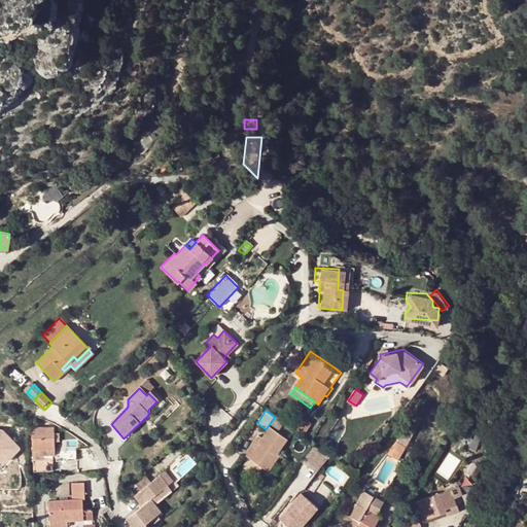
[(303,417),(293,430),(302,435),(311,423),(303,417)]
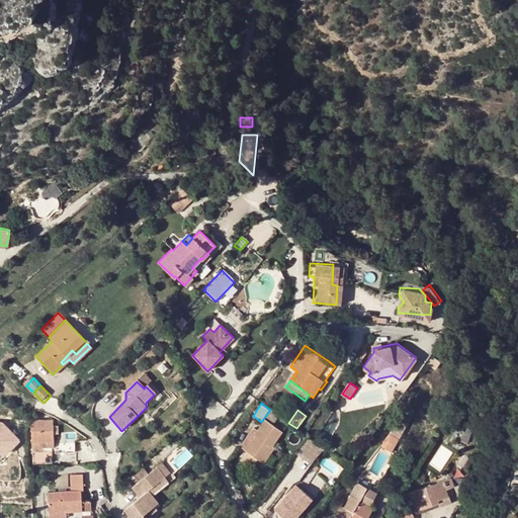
[(52,425),(52,421),(37,420),(37,415),(30,415),(31,451),(42,451),(41,447),(41,442),(51,442),(53,442),(53,433),(52,425)]
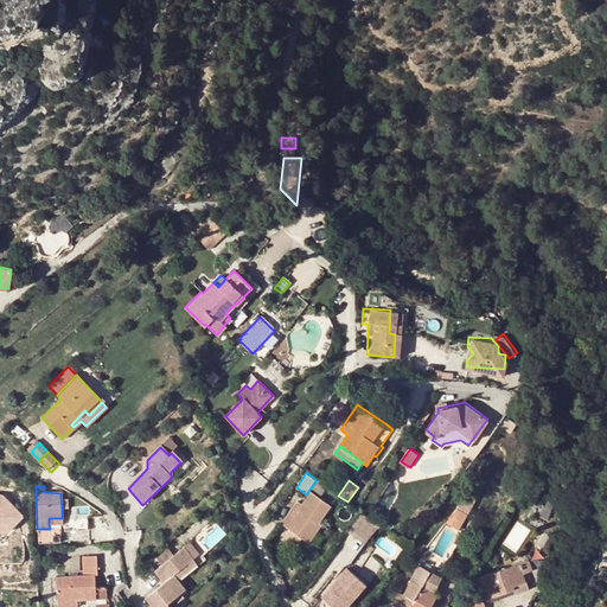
[(291,529),(310,542),(323,523),(320,521),(331,505),(312,492),(304,504),(299,510),(302,512),(299,517),(291,529)]
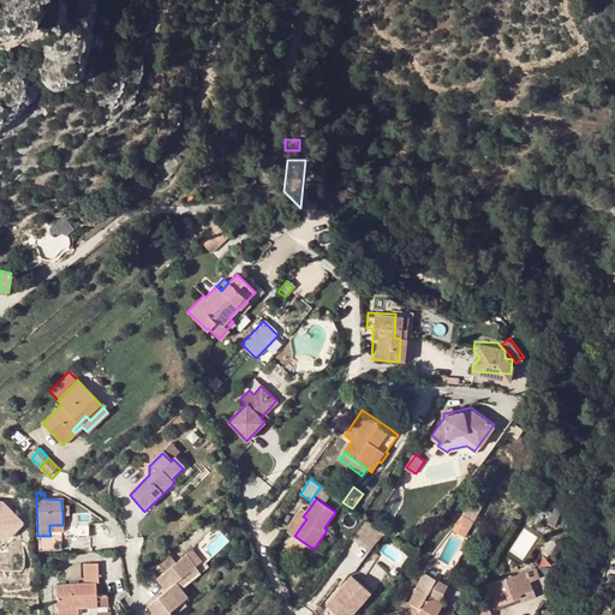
[(554,500),(545,521),(554,524),(561,503),(554,500)]
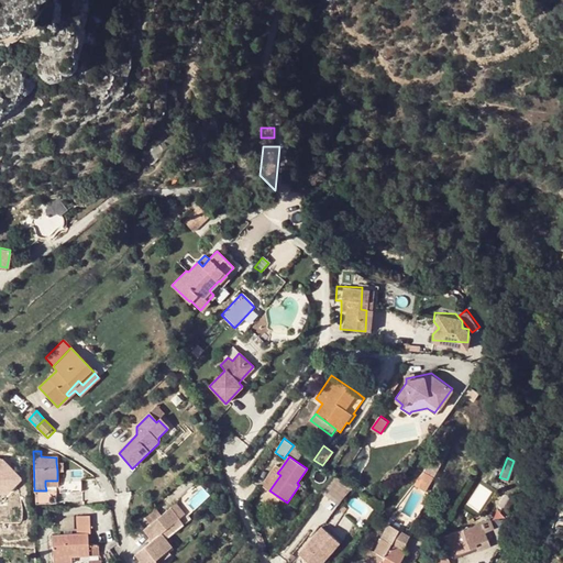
[(0,459),(0,490),(8,492),(22,478),(2,459),(0,459)]
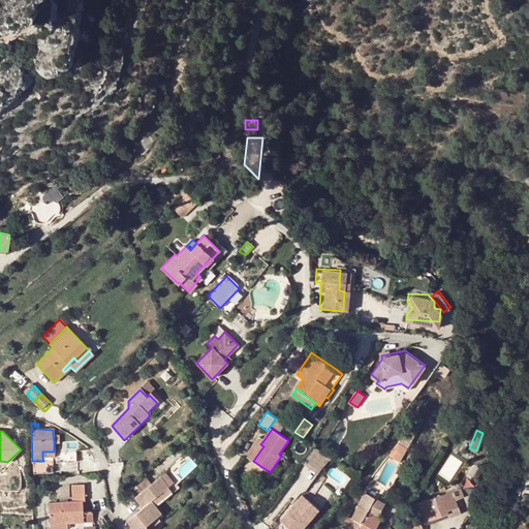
[(260,444),(265,439),(260,437),(247,457),(253,461),(260,450),(263,446),(260,444)]
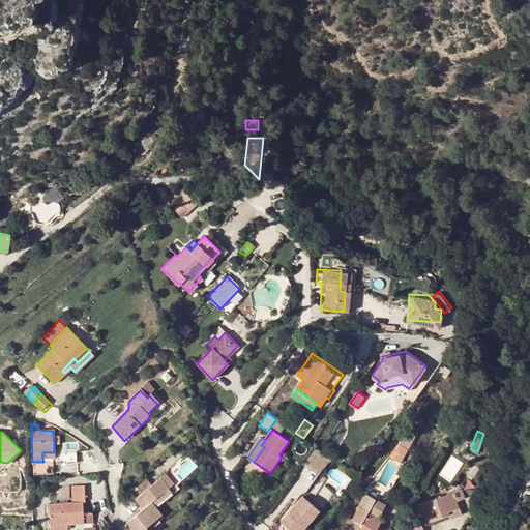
[(328,455),(332,459),(337,452),(333,449),(328,455)]
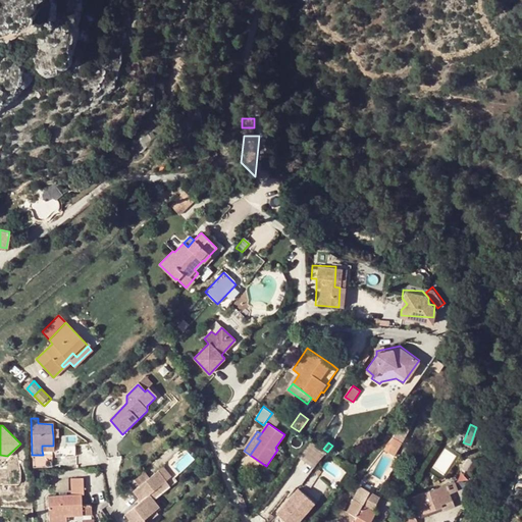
[(398,457),(402,450),(392,445),(388,452),(398,457)]
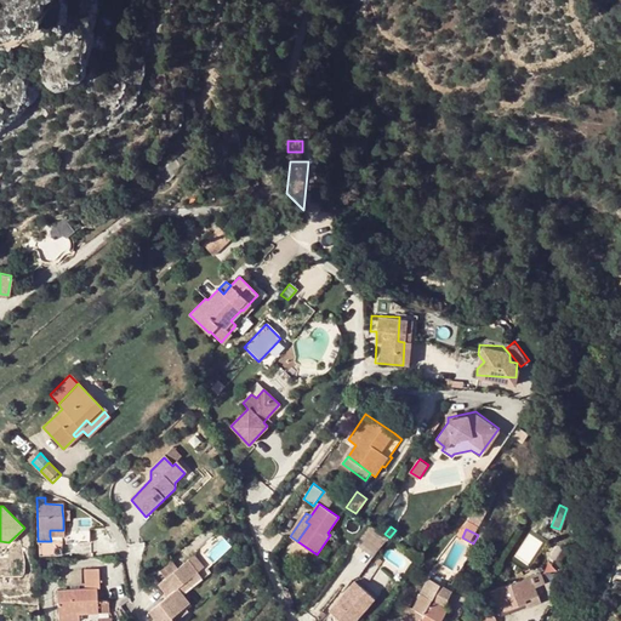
[(516,554),(527,563),(541,542),(530,535),(516,554)]
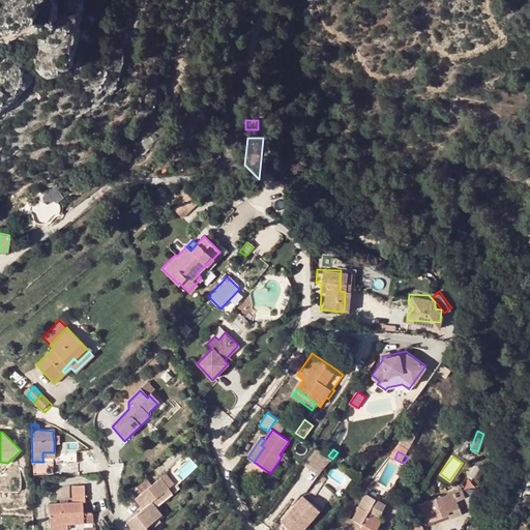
[(43,462),(32,462),(33,473),(52,473),(52,458),(42,458),(43,462)]
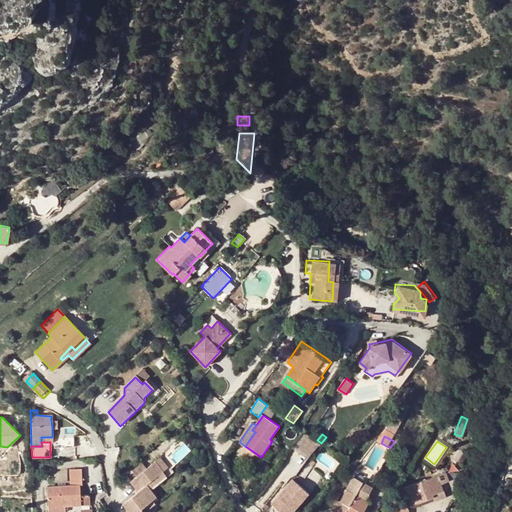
[(261,457),(245,446),(239,454),(249,462),(249,463),(254,467),(261,457)]
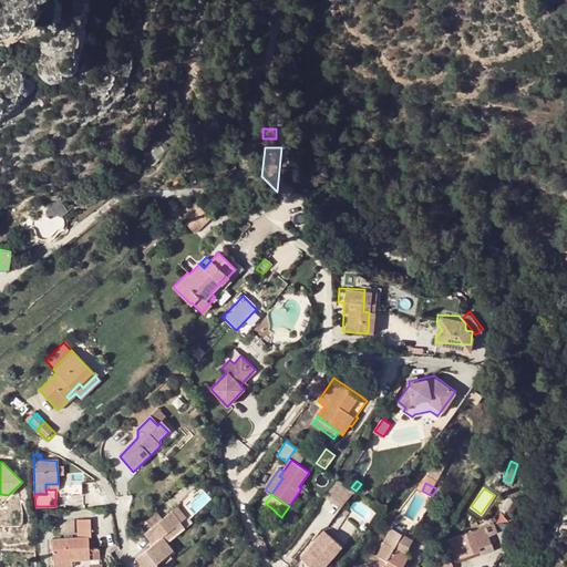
[(172,511),(145,533),(153,543),(169,529),(179,522),(172,511)]
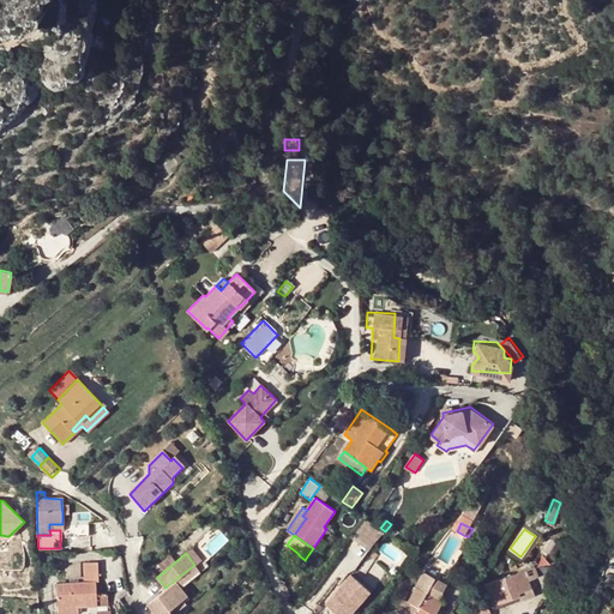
[(82,563),(82,582),(97,582),(96,563),(82,563)]
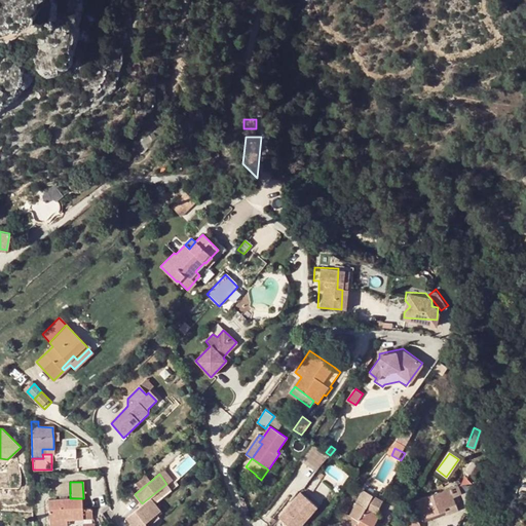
[(450,488),(453,496),(461,493),(458,485),(450,488)]
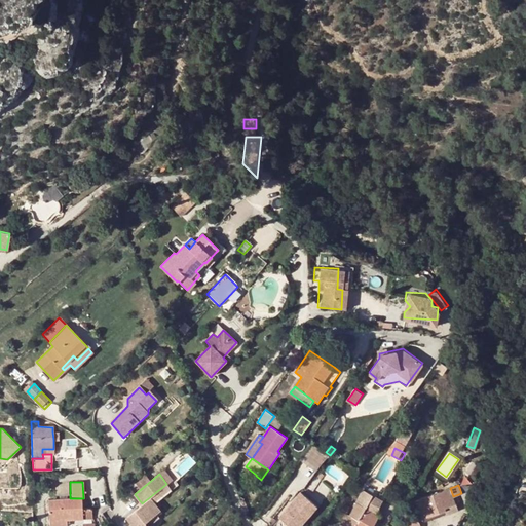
[(422,519),(446,510),(445,508),(455,503),(453,496),(450,488),(410,502),(412,509),(404,512),(408,525),(420,525),(418,519),(421,518),(422,519)]
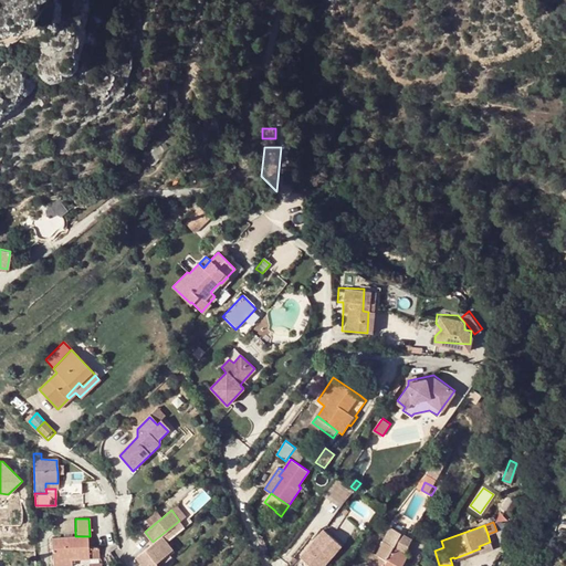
[(390,527),(383,541),(376,553),(378,555),(374,564),(376,565),(400,565),(407,554),(401,551),(408,537),(390,527)]
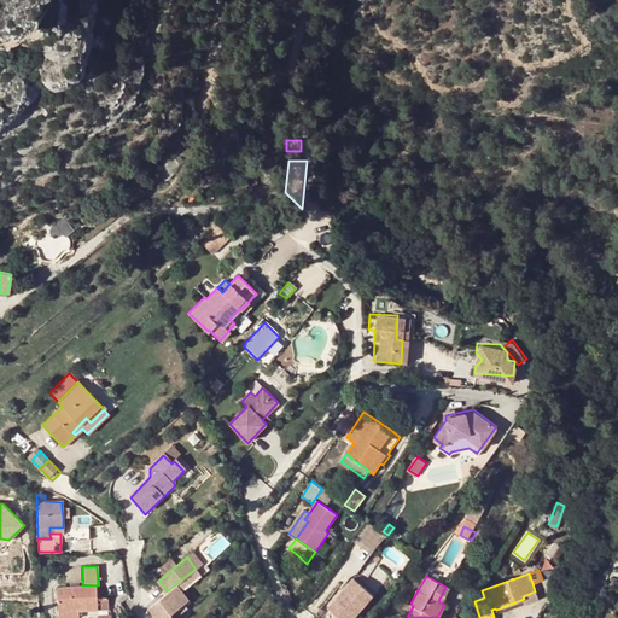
[(334,598),(326,607),(339,617),(349,617),(372,593),(351,577),(340,590),(343,592),(337,600),(334,598)]
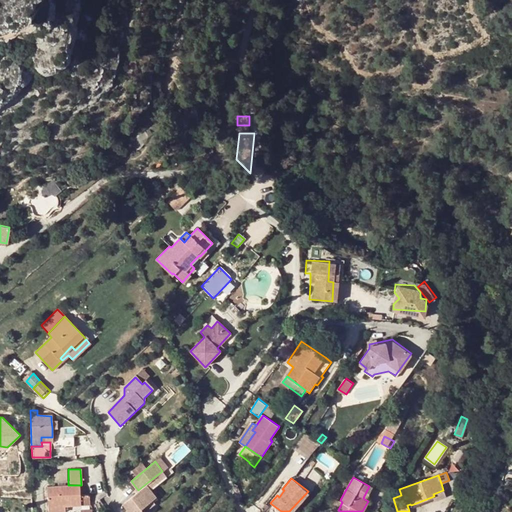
[(459,493),(465,495),(469,487),(463,484),(459,493)]
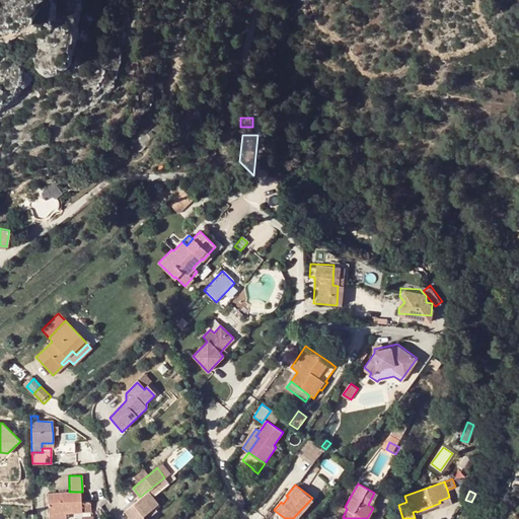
[(78,492),(47,493),(48,511),(64,511),(79,510),(78,492)]
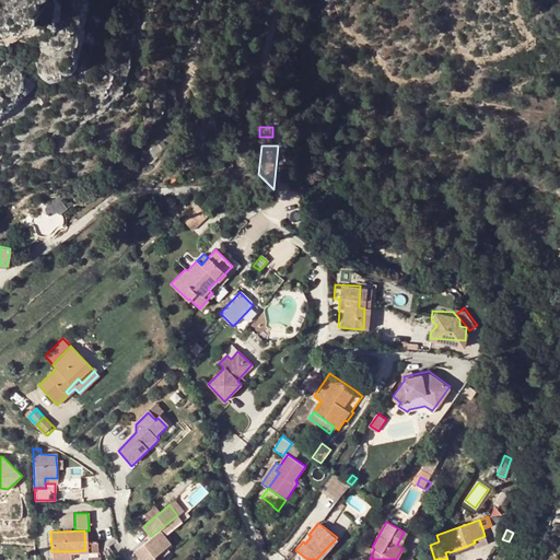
[(142,544),(135,551),(141,559),(156,559),(154,557),(164,548),(158,541),(153,536),(146,541),(142,544)]
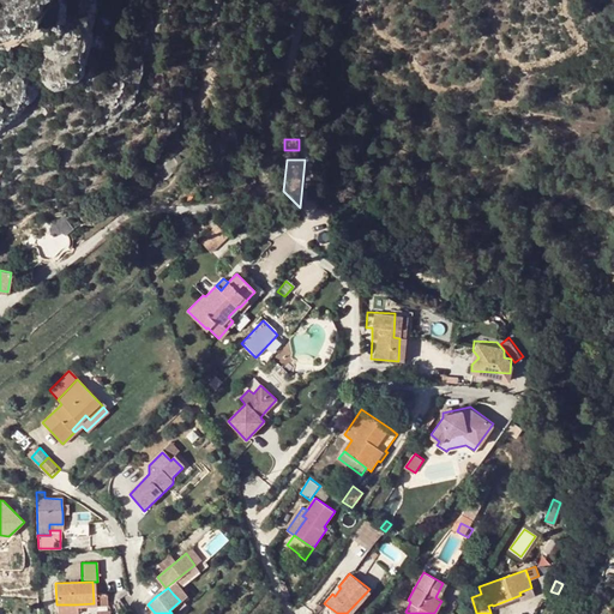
[(173,594),(180,601),(187,596),(180,588),(173,594)]
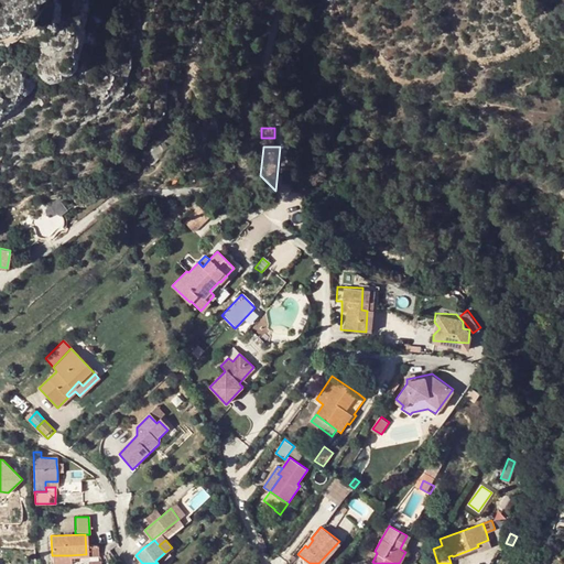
[(477,544),(478,546),(479,551),(491,546),(488,540),(477,544)]
